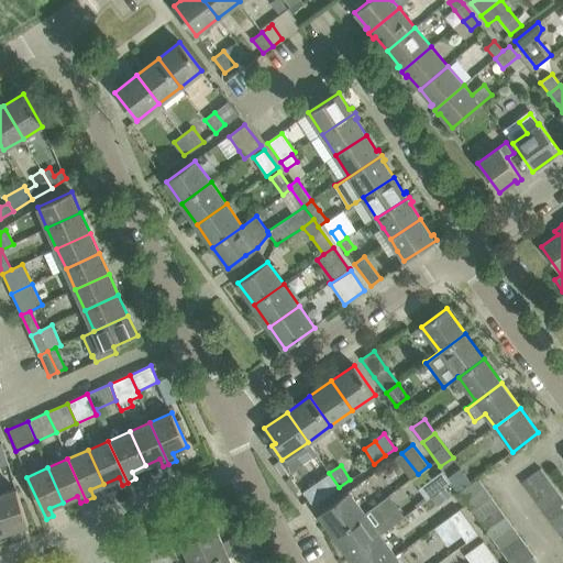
[(448,478),(446,479),(450,484),(456,493),(457,492),(471,483),(460,468),(448,478)]
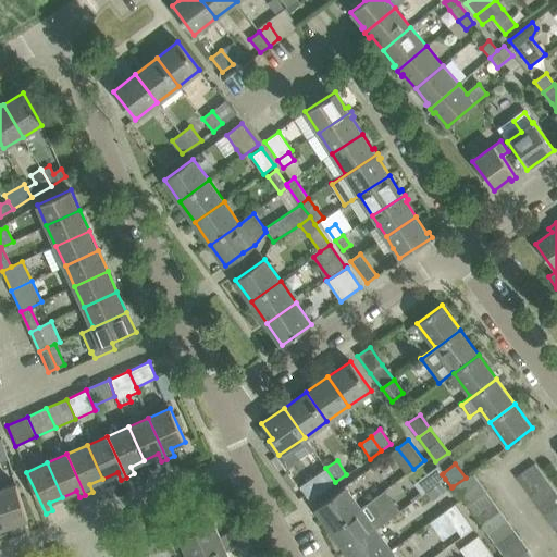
[(516,478),(523,486),(542,473),(534,463),(516,478)]
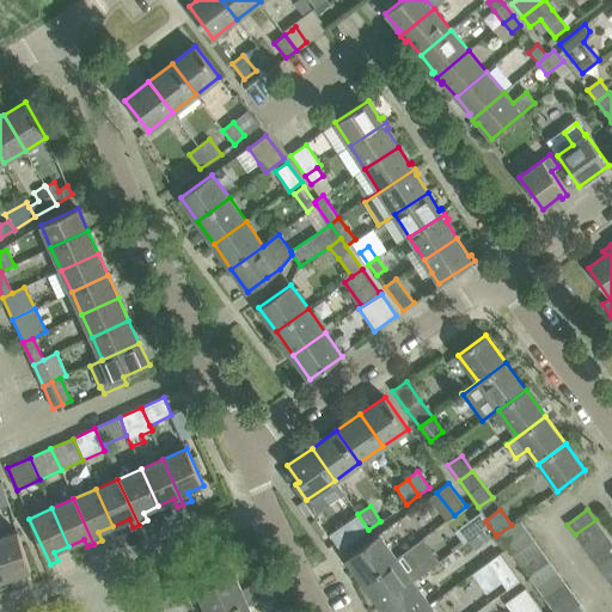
[(487,527),(489,526),(485,521),(487,520),(479,512),(472,518),(456,530),(464,543),(467,540),(469,542),(483,531),(487,527)]
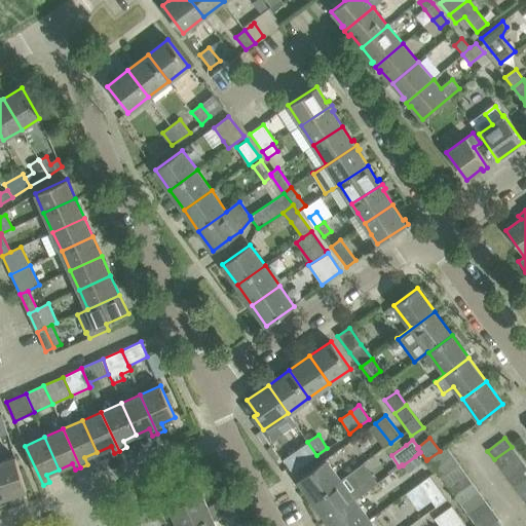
[(307,461),(316,455),(307,442),(299,448),(300,450),(285,460),(292,472),(307,461)]
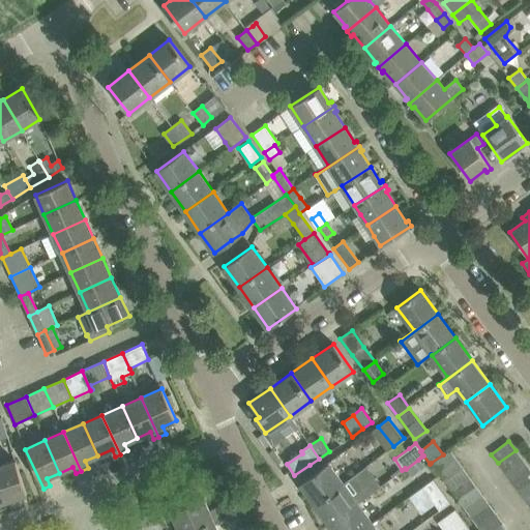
[(443,454),(431,463),(438,473),(455,460),(448,450),(443,454)]
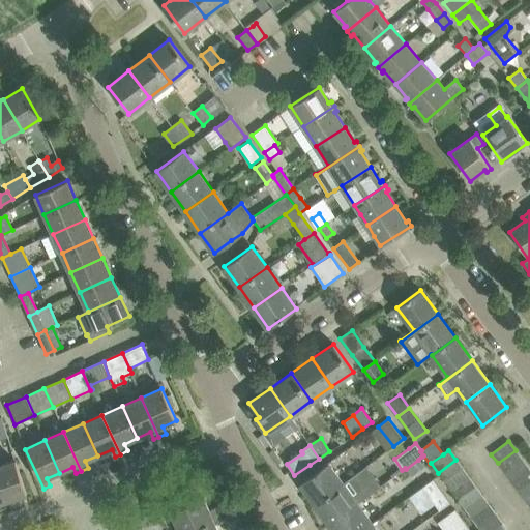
[(516,450),(498,463),(504,472),(522,460),(516,450)]
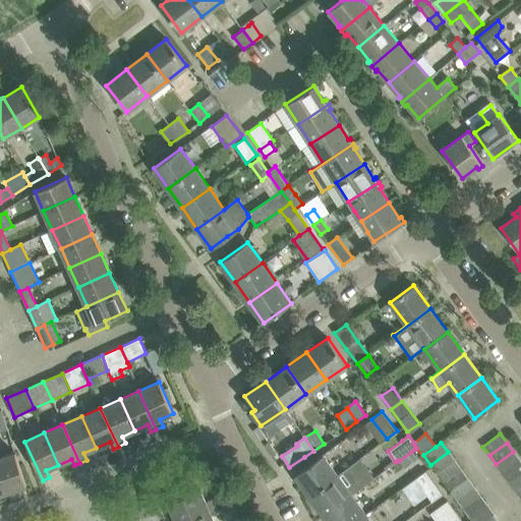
[(411,452),(399,461),(404,468),(416,459),(411,452)]
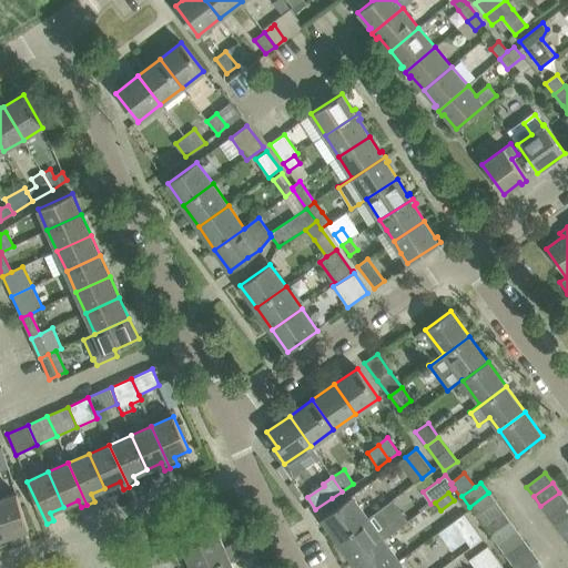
[(488,493),(469,507),(477,517),(496,503),(488,493)]
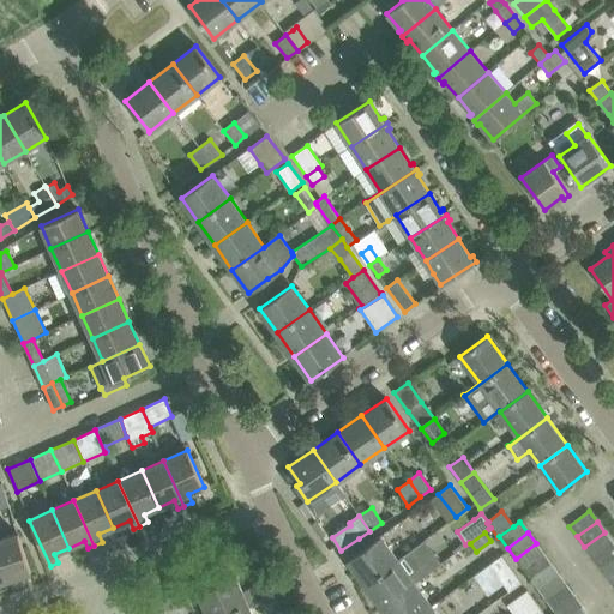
[(605,533),(584,547),(593,558),(613,542),(605,533)]
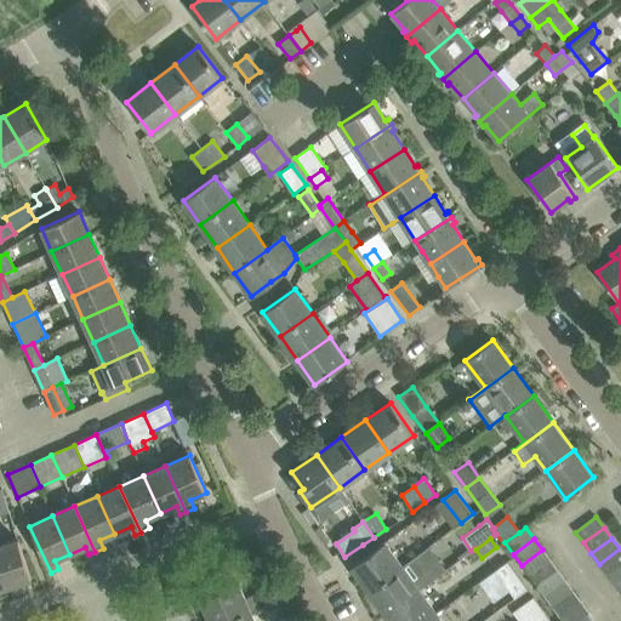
[(18,540),(0,545),(0,567),(6,587),(30,579),(18,540)]
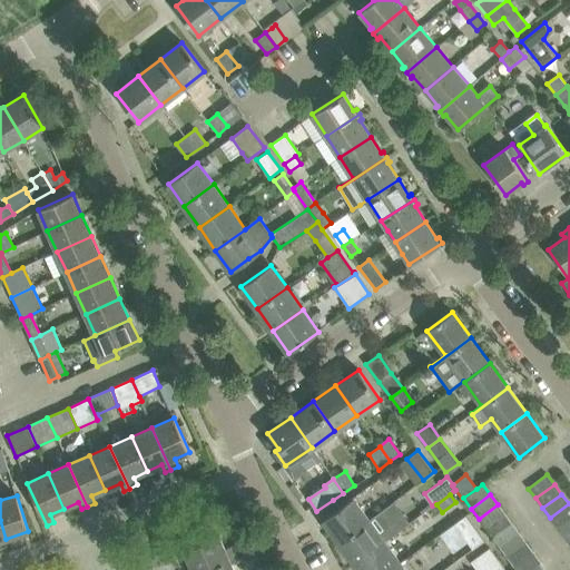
[(353,498),(323,520),(340,542),(360,527),(370,520),(353,498)]
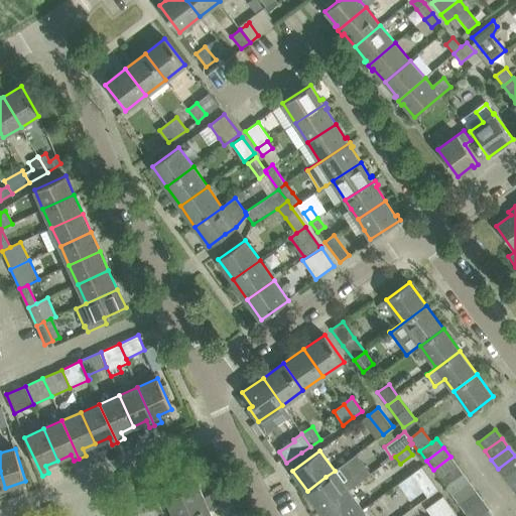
[(515,458),(515,456),(498,469),(504,478),(515,468),(515,458)]
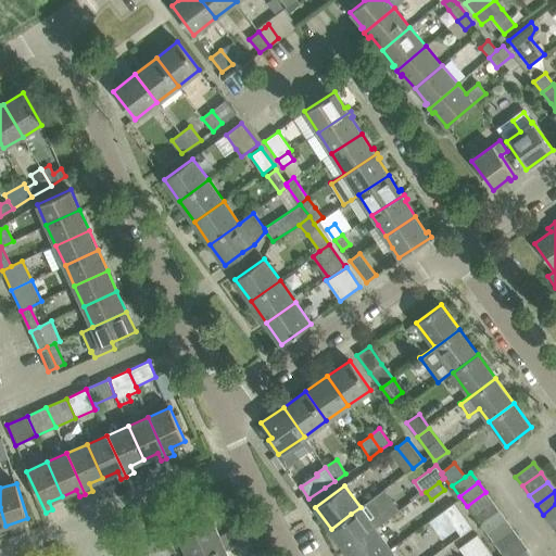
[(485,492),(467,506),(474,515),(492,502),(485,492)]
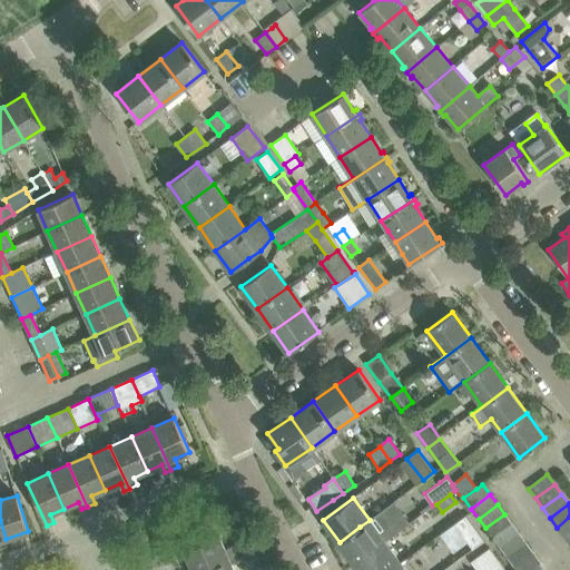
[(370,520),(340,542),(355,563),(385,542),(396,533),(381,511),(370,520)]
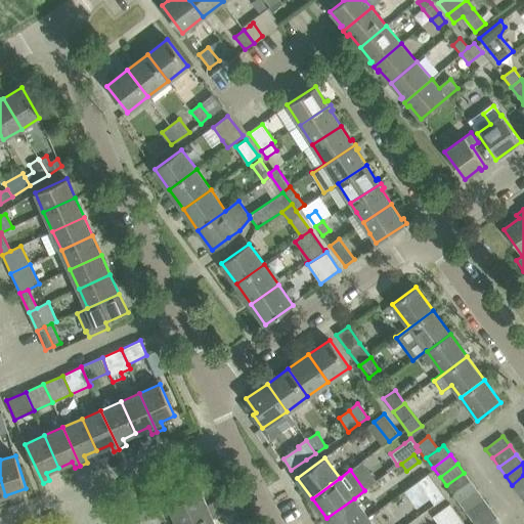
[(422,489),(434,505),(445,496),(427,473),(417,481),(422,489)]
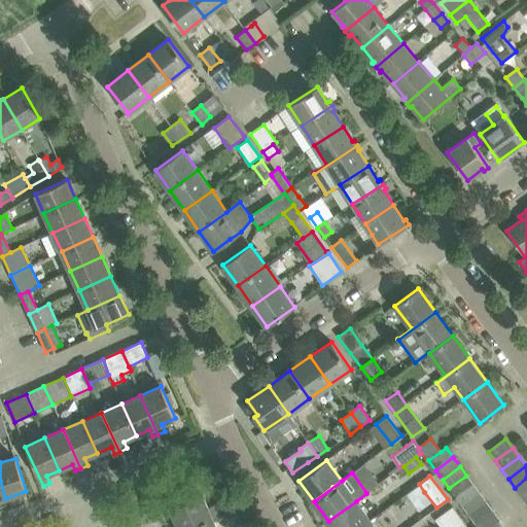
[(466,476),(449,488),(455,497),(472,485),(466,476)]
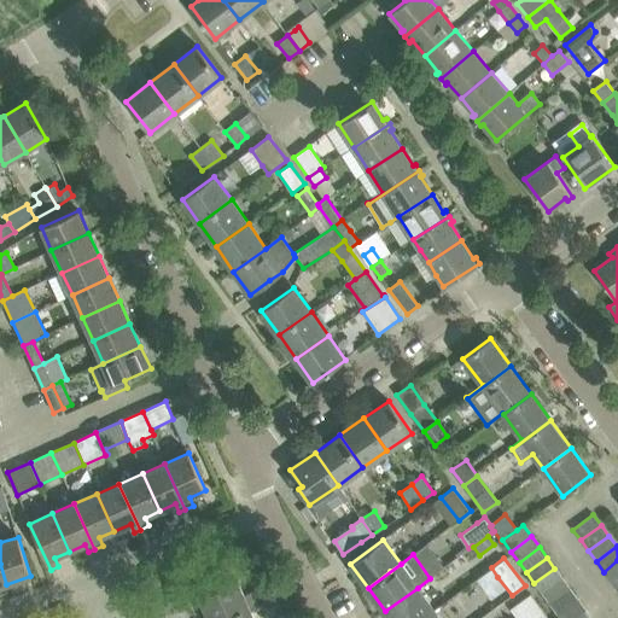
[(617,560),(604,572),(612,582),(617,577),(617,560)]
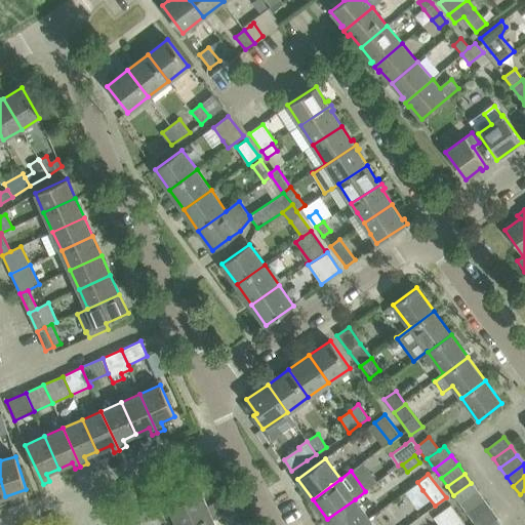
[(471,483),(453,495),(460,505),(478,491),(471,483)]
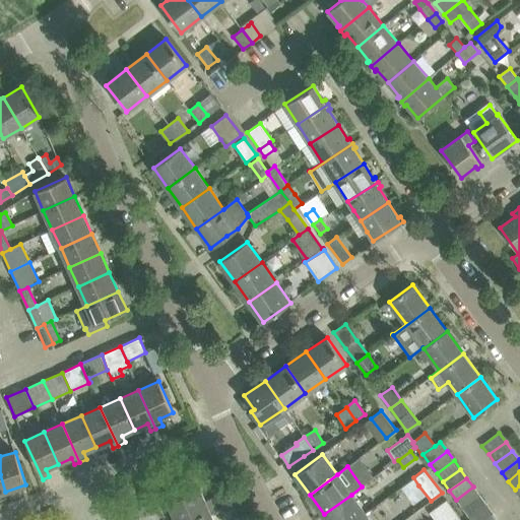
[(473,486),(456,500),(462,509),(479,496),(473,486)]
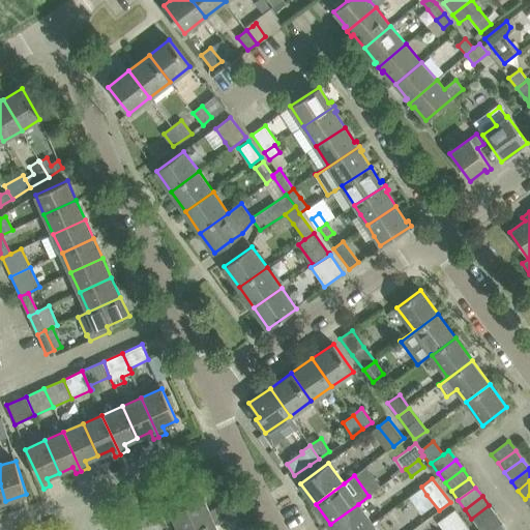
[(171,511),(172,512),(178,529),(181,529),(219,513),(216,507),(209,510),(203,497),(171,511)]
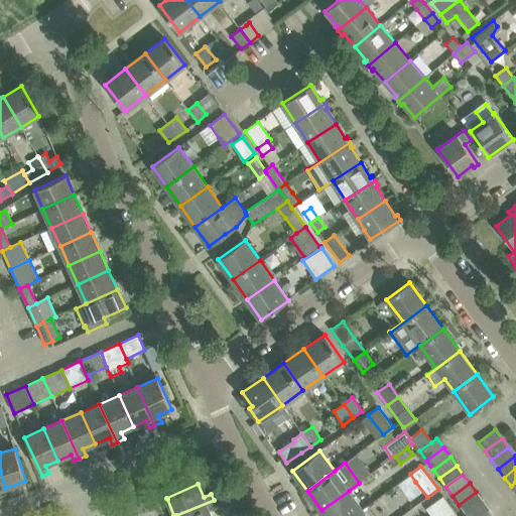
[(349,491),(321,510),(326,515),(355,515),(363,510),(349,491)]
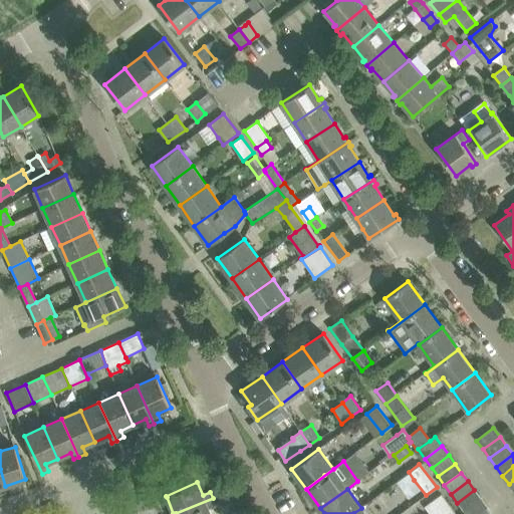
[(474,490),(457,503),(464,511),(481,499),(474,490)]
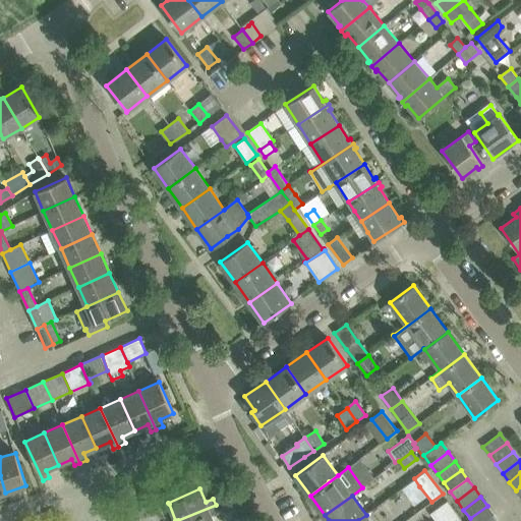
[(461,520),(447,501),(429,514),(435,520),(461,520)]
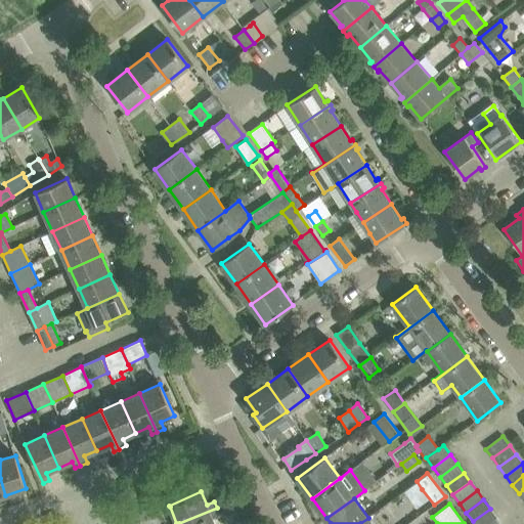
[(217,508),(179,523),(215,523),(213,519),(221,516),(217,508)]
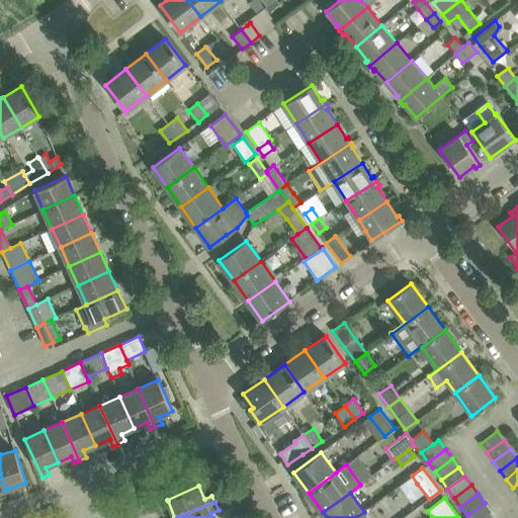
[(467,515),(468,517),(482,517),(491,512),(485,503),(467,515)]
